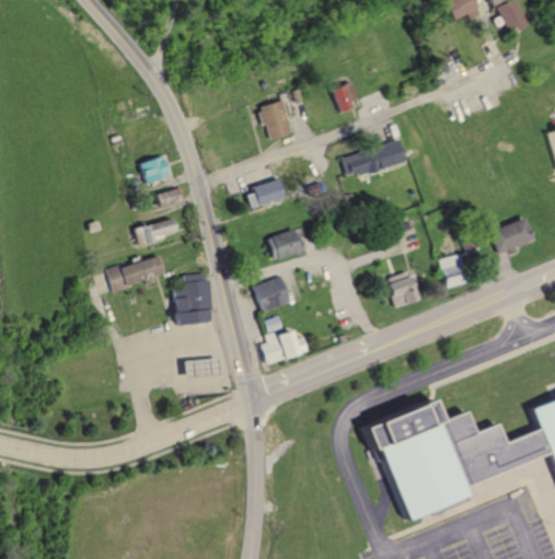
[(471,21),(480,18),(472,0),(450,0),(443,3),(451,22),(469,14),(471,21)]
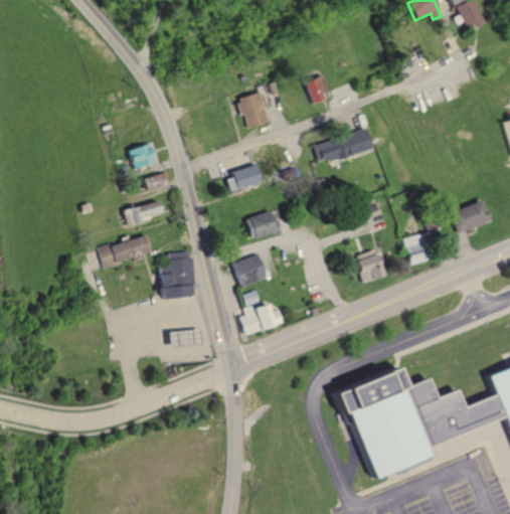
[(483,22),(475,0),(471,0),(456,6),(464,30),(483,22)]
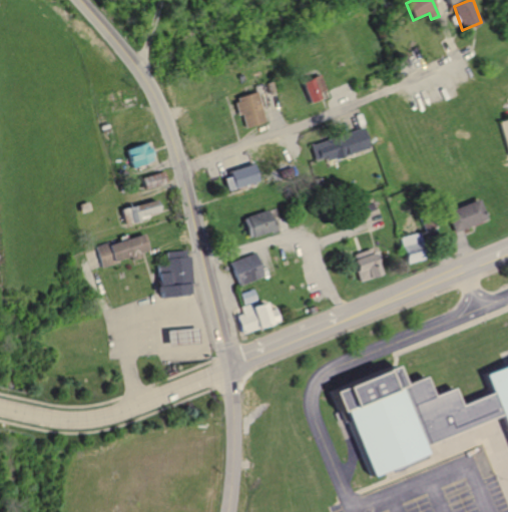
[(306,81),(313,103),(321,100),(320,95),(327,92),(322,76),(306,81)]
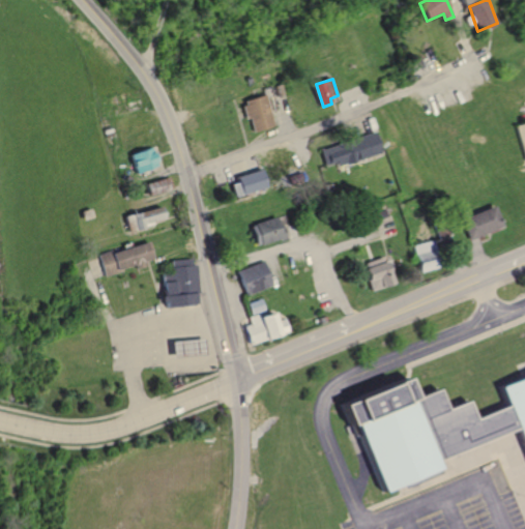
[(241,105),(248,122),(252,120),(256,135),(278,127),(267,96),(241,105)]
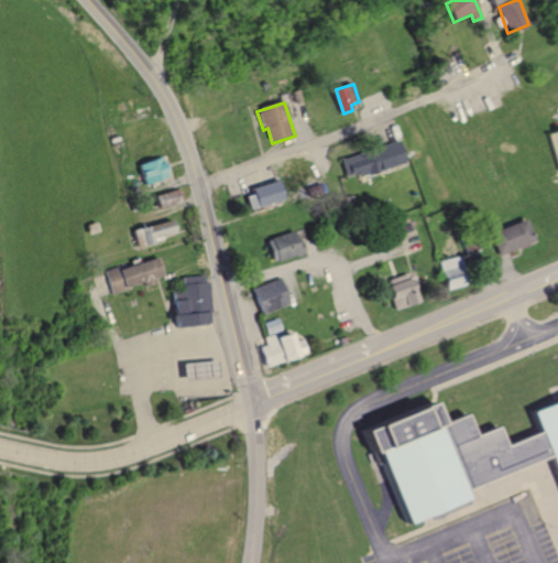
[(347,179),(359,174),(360,179),(407,165),(401,142),(341,159),(347,179)]
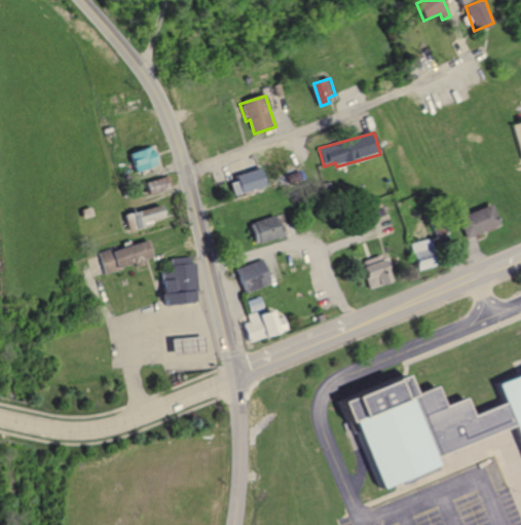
[(141,166),(143,172),(160,166),(154,148),(132,155),(136,169),(141,166)]
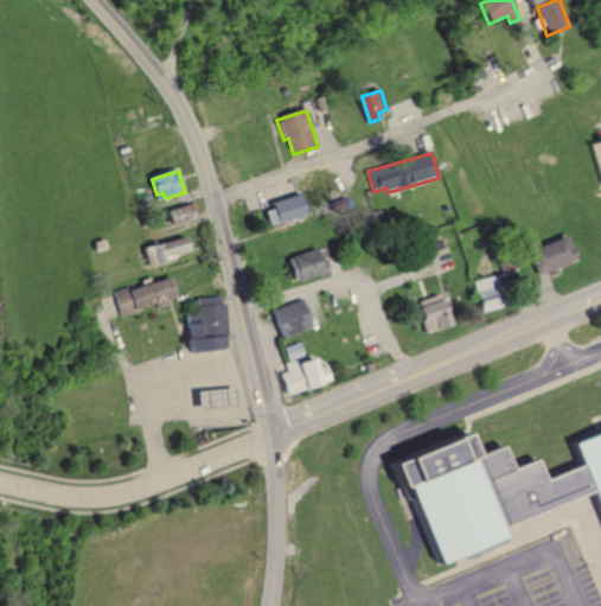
[(309,215),(302,197),(268,210),(274,228),(309,215)]
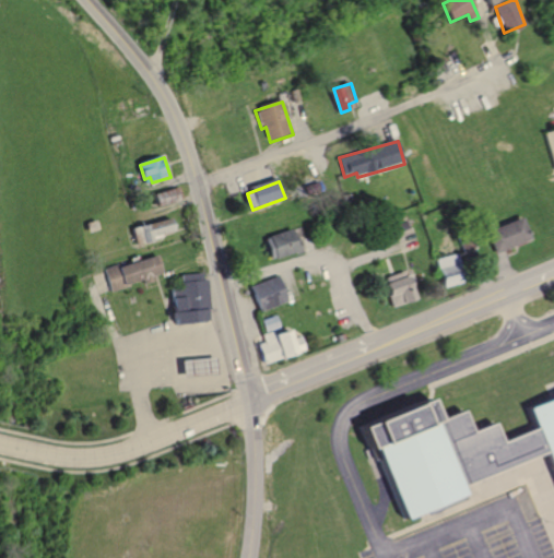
[(160,208),(181,203),(179,191),(156,196),(160,208)]
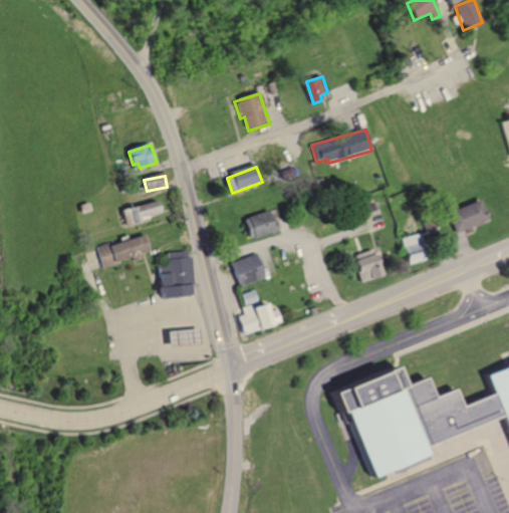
[(448,213),(457,234),(490,220),(481,199),(448,213)]
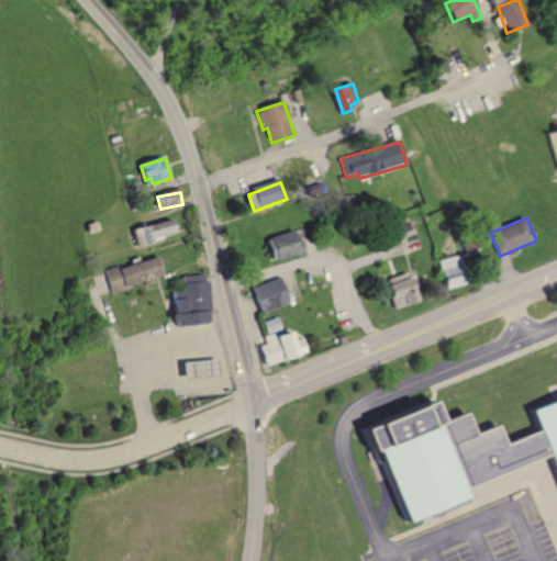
[(179,236),(176,221),(145,227),(148,243),(179,236)]
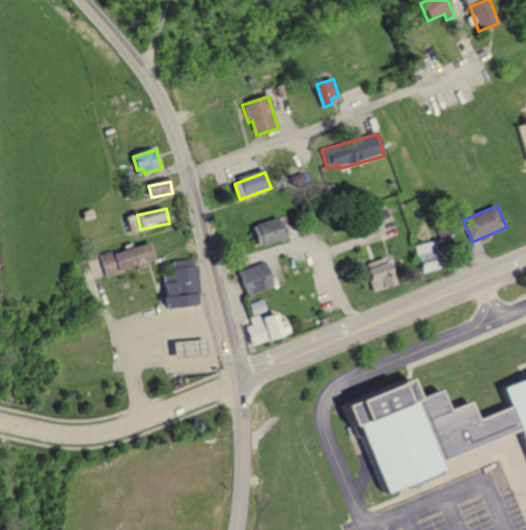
[(288,238),(281,217),(252,226),(259,247),(288,238)]
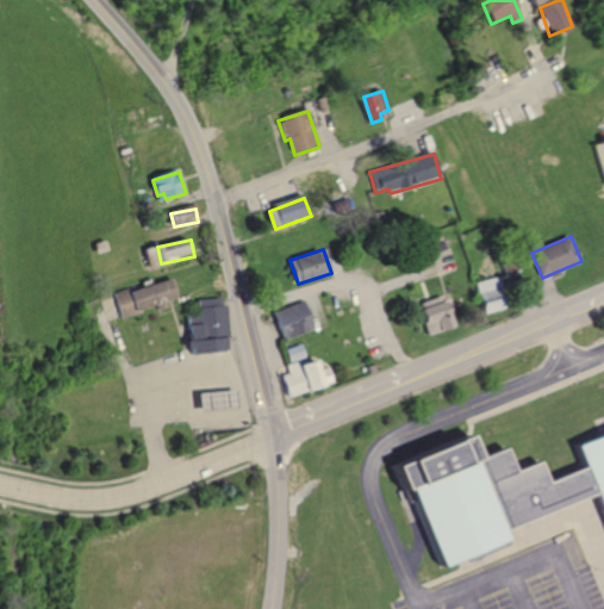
[(122,317),(159,306),(160,311),(173,306),(172,300),(180,298),(175,278),(116,294),(122,317)]
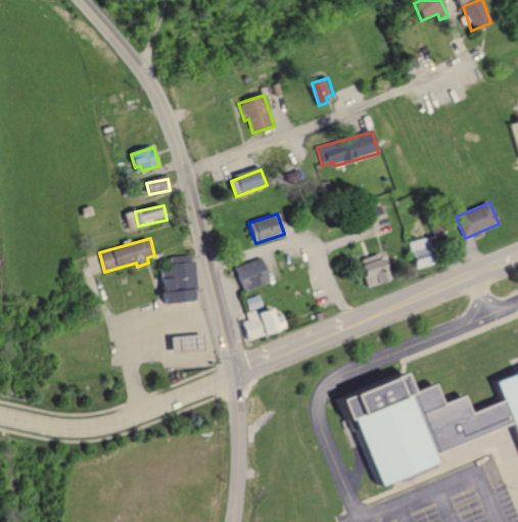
[(360,261),(368,287),(389,280),(381,253),(360,261)]
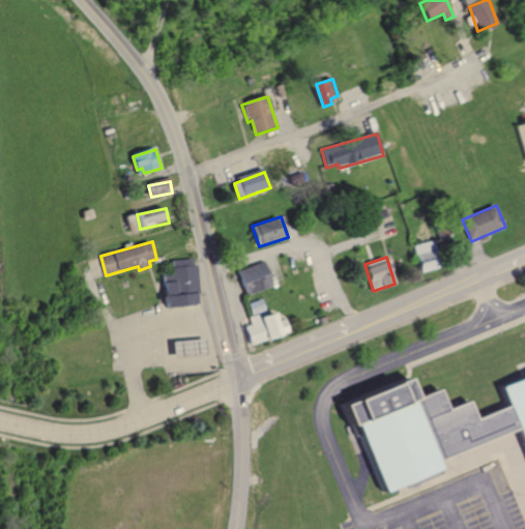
[(173,260),(174,273),(164,273),(166,305),(198,304),(198,294),(201,294),(199,259),(173,260)]
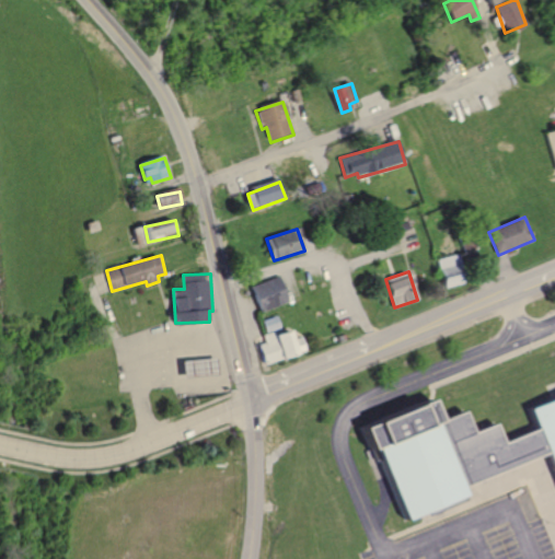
[(292,303),(282,276),(253,287),(263,313),(292,303)]
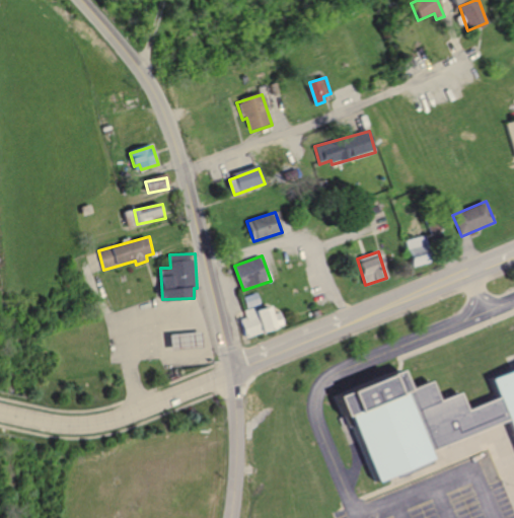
[(248,309),(262,306),(259,293),(245,297),(248,309)]
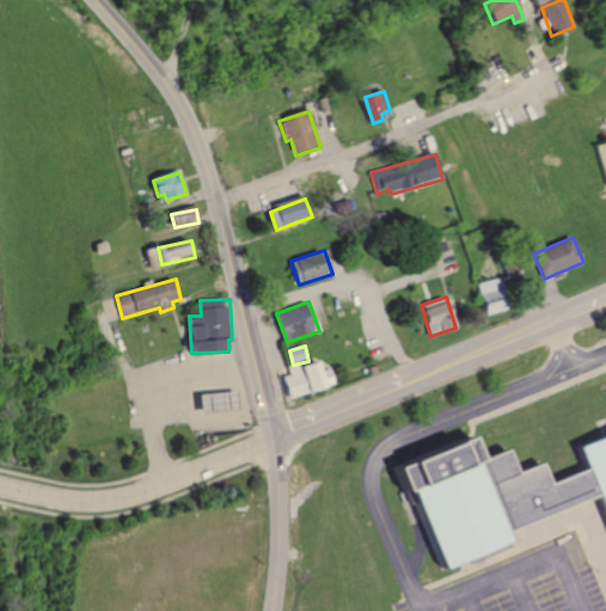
[(335,370),(324,372),(320,360),(291,367),(292,376),(286,377),(291,397),(338,386),(335,370)]
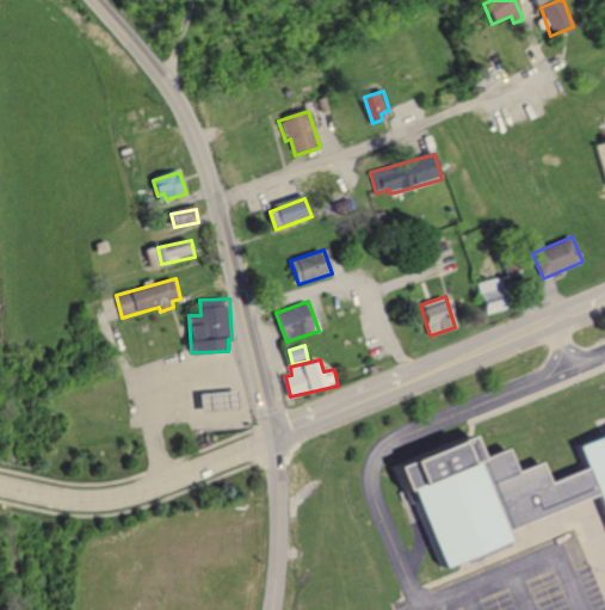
[(201,396),(203,414),(241,410),(239,393),(201,396)]
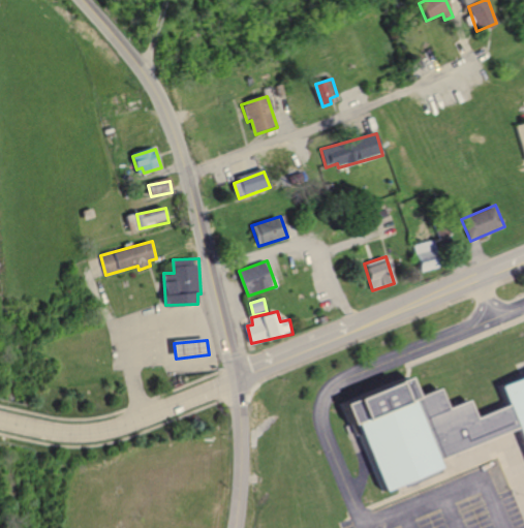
[(336,403),(346,429),(356,426),(380,489),(434,468),(431,459),(517,425),(523,441),(523,373),(495,385),(503,406),(473,418),(466,401),(447,408),(438,386),(415,396),(407,375),(336,403)]
